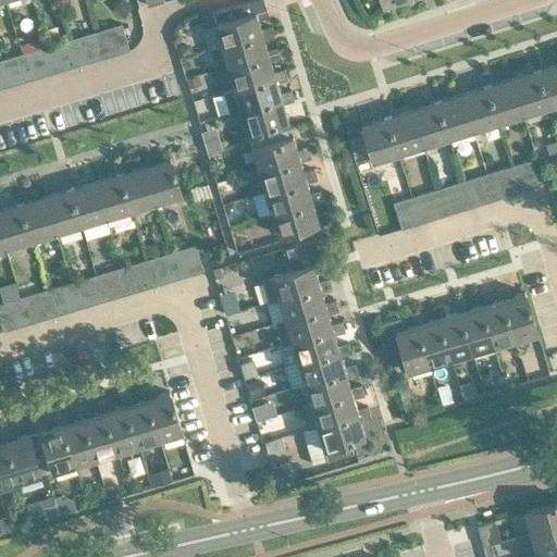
[(262,34),(261,28),(258,19),(269,15),(263,0),(250,0),(213,11),(217,23),(214,24),(221,46),(262,34)]
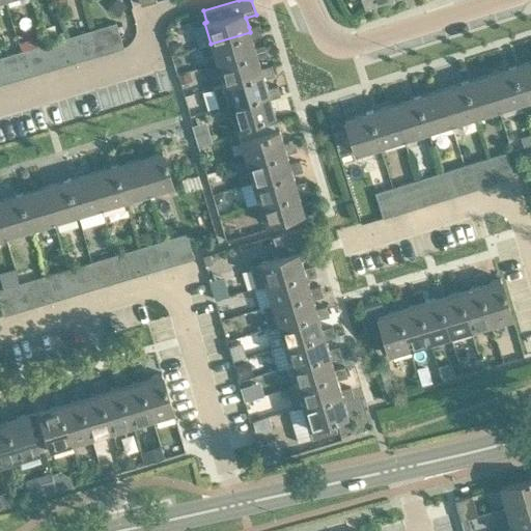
[(98,27),(105,53),(123,47),(116,22),(98,27)]
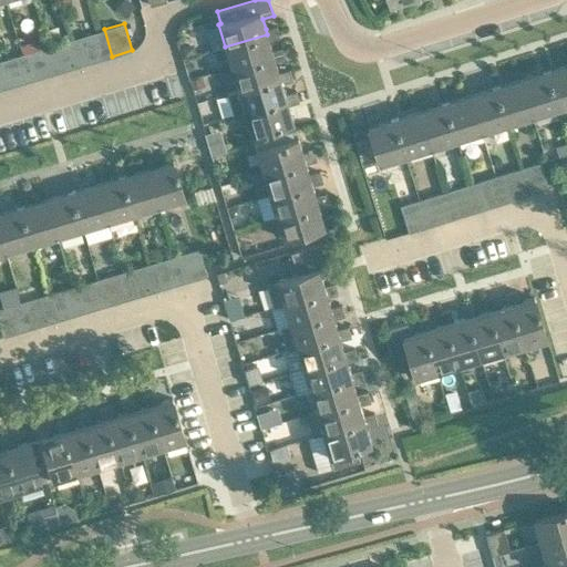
[(277,26),(266,29),(267,34),(225,47),(232,69),(274,57),(271,51),(269,40),(280,37),(277,26)]
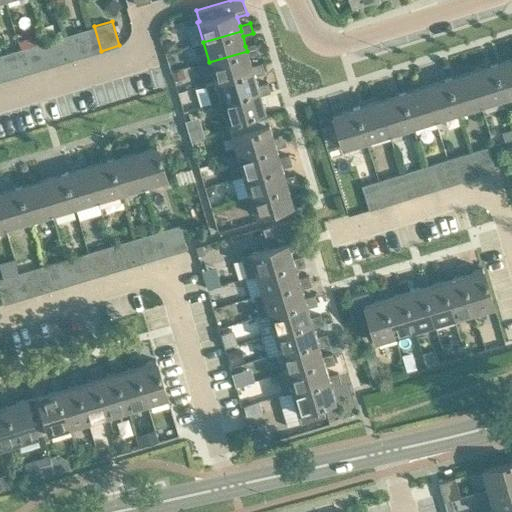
[(101,51),(94,26),(82,30),(90,54),(101,51)]
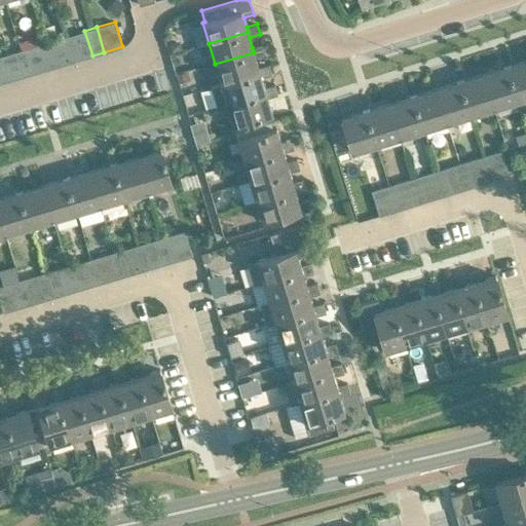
[(84,31),(69,36),(72,47),(69,48),(73,62),(92,55),(84,31)]
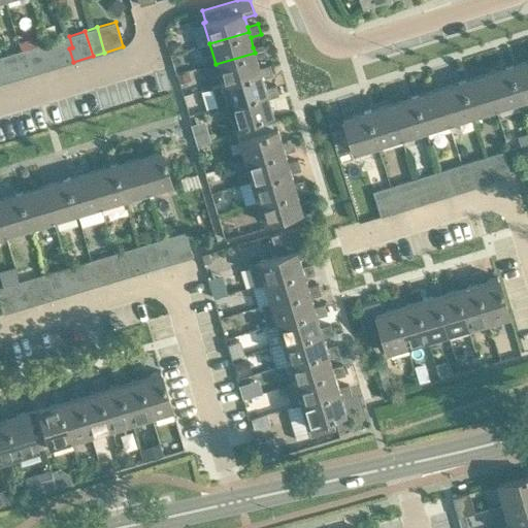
[(73,62),(69,48),(72,47),(69,36),(50,41),(57,67),(73,62)]
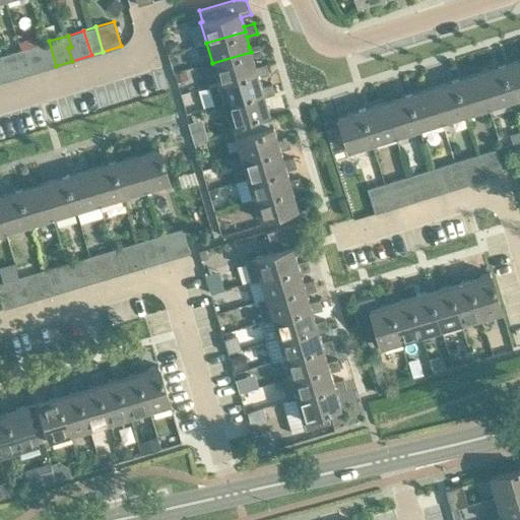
[(56,66),(49,41),(37,45),(45,69),(56,66)]
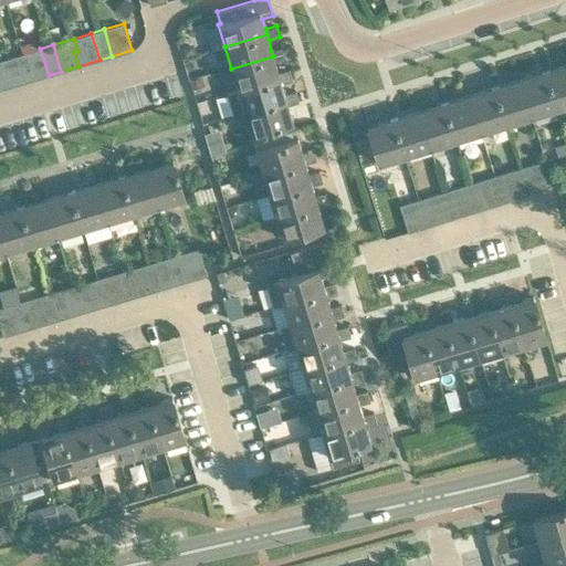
[(282,48),(271,51),(273,56),(231,69),(238,90),(280,77),(278,73),(274,62),(285,59),(282,48)]
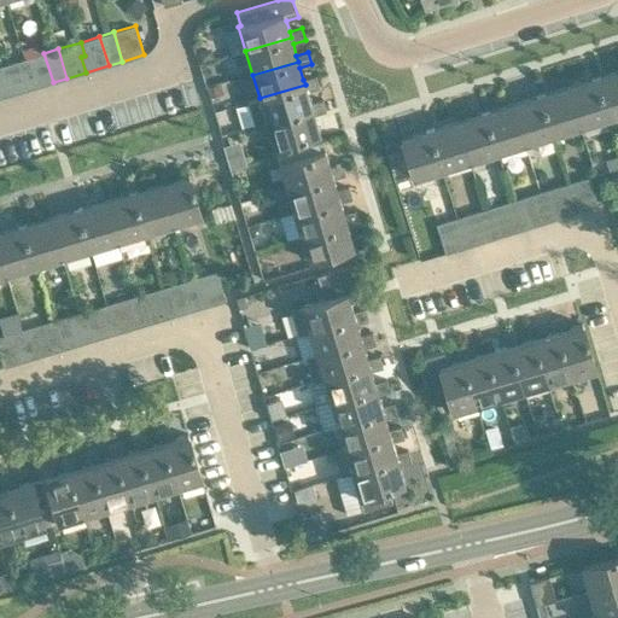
[(44,53),(25,58),(30,73),(25,74),(30,89),(53,82),(44,53)]
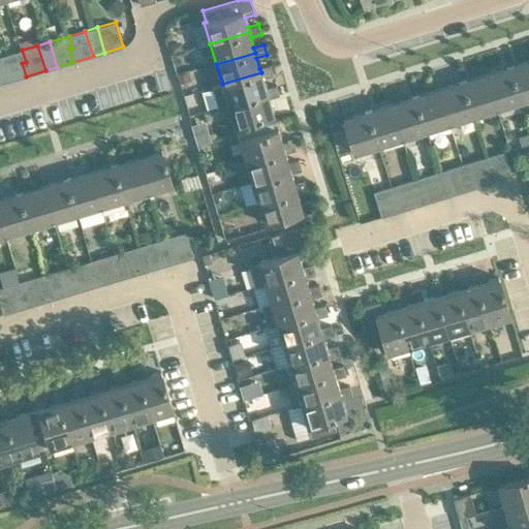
[(26,76),(22,63),(26,62),(22,50),(2,56),(9,81),(26,76)]
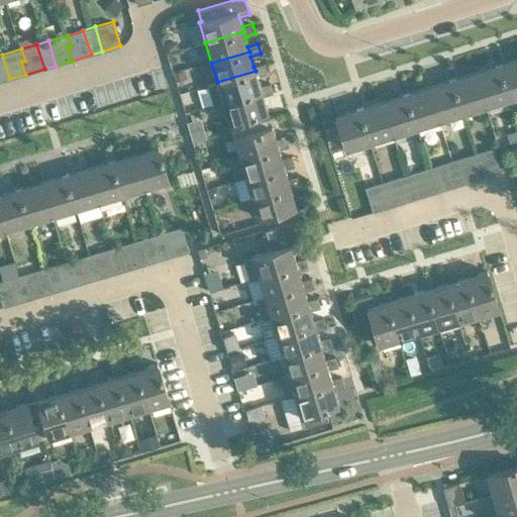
[(0,82),(9,79),(2,55),(0,55),(0,82)]
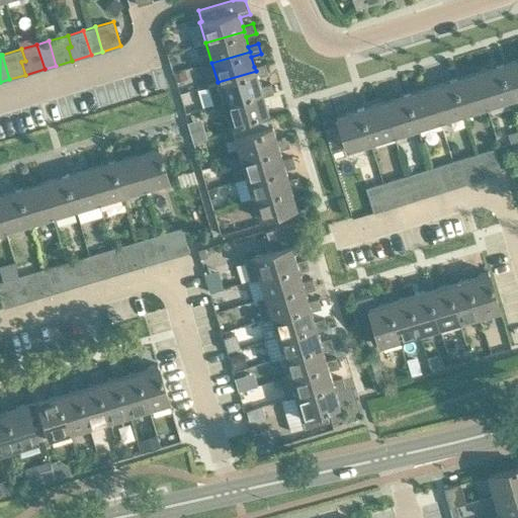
[(517,95),(517,59),(500,65),(510,98),(517,95)]
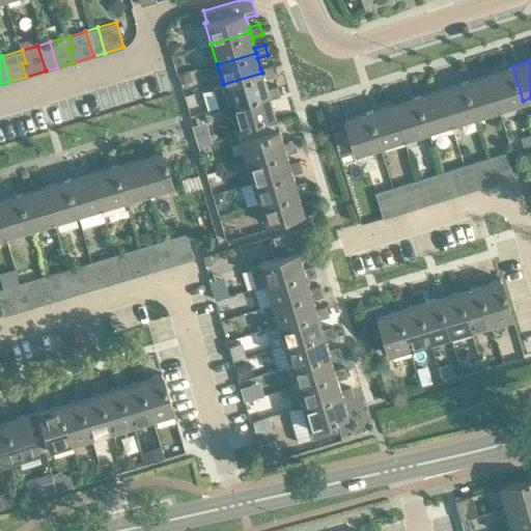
[(271,64),(260,68),(262,73),(223,84),(213,87),(219,107),(229,105),(268,92),(267,88),(263,79),(274,76),(271,64)]
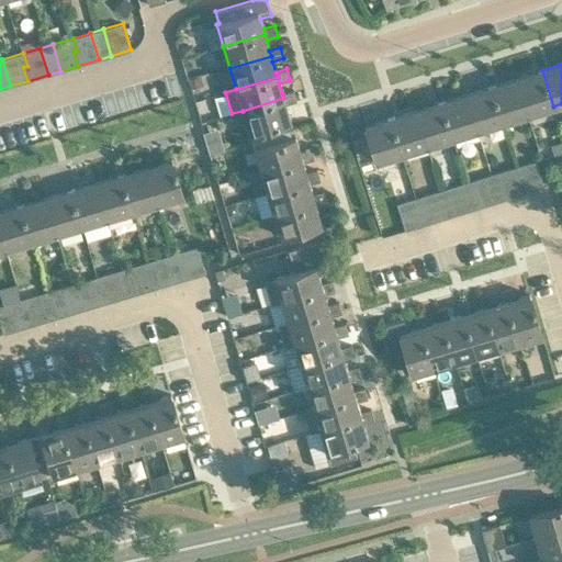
[(553,107),(542,70),(517,78),(528,114),(553,107)]
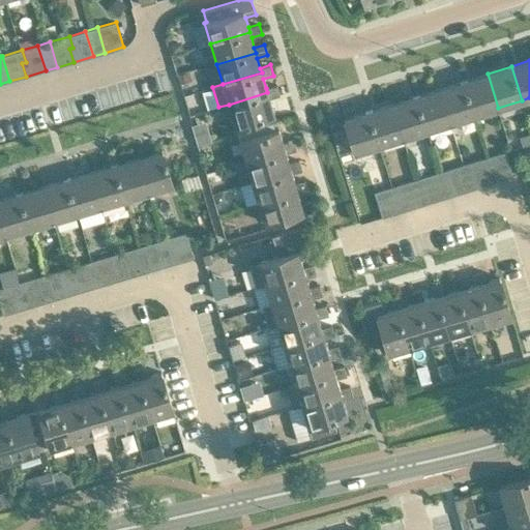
[(498,108),(488,74),(464,81),(474,115),(498,108)]
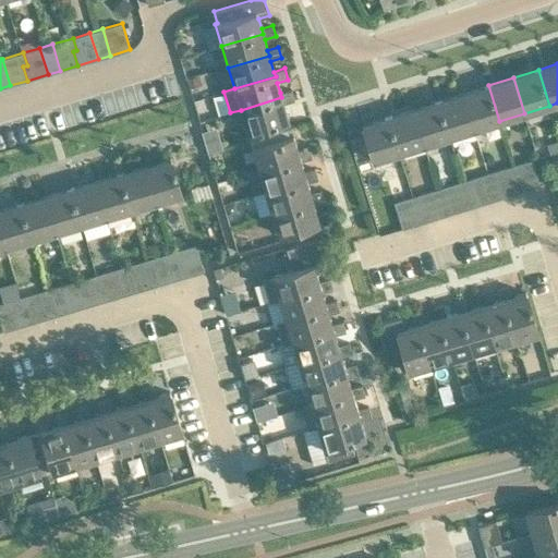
[(488,85),(462,94),(474,129),(499,121),(488,85)]
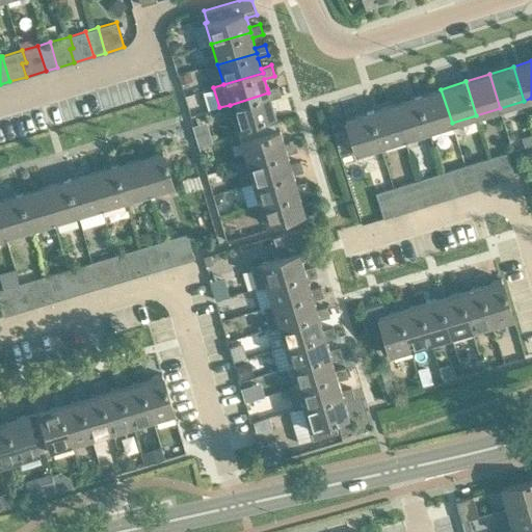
[(277,85),(267,88),(268,92),(230,105),(236,125),(246,122),(246,124),(249,123),(249,121),(274,113),(270,99),(281,96),(277,85)]
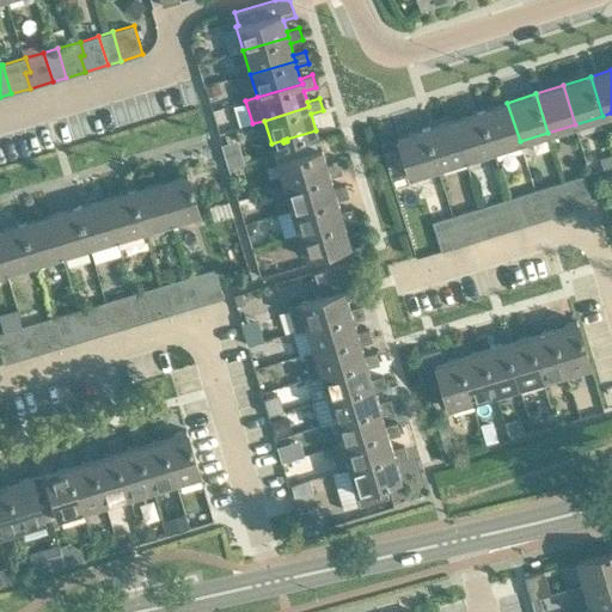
[(520,141),(507,103),(479,111),(493,151),(520,141)]
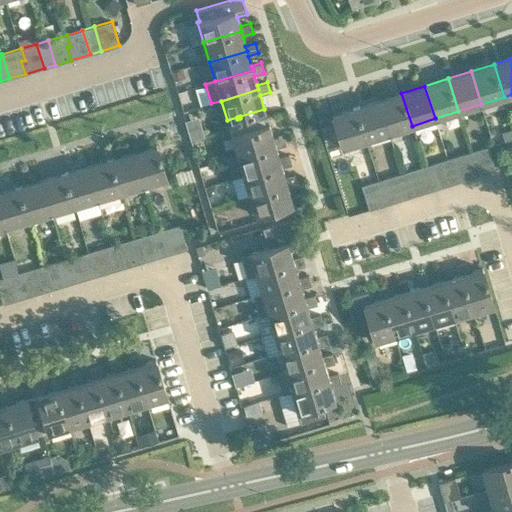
[(412,126),(401,93),(378,100),(389,133),(412,126)]
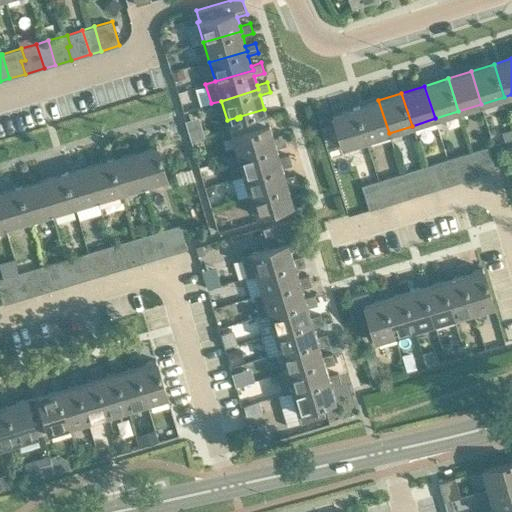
[(389,133),(378,100),(355,107),(366,140),(389,133)]
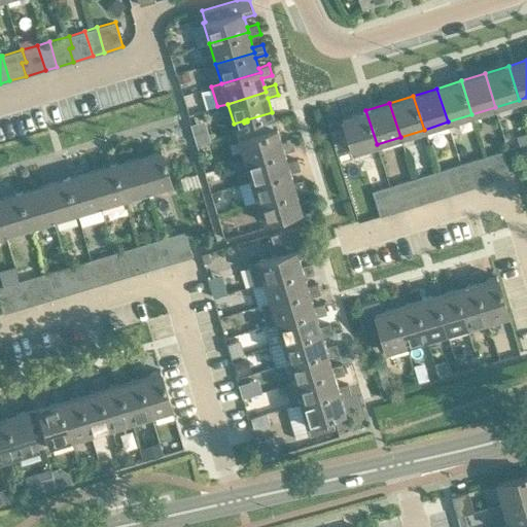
[(377,144),(365,110),(342,117),(353,151),(377,144)]
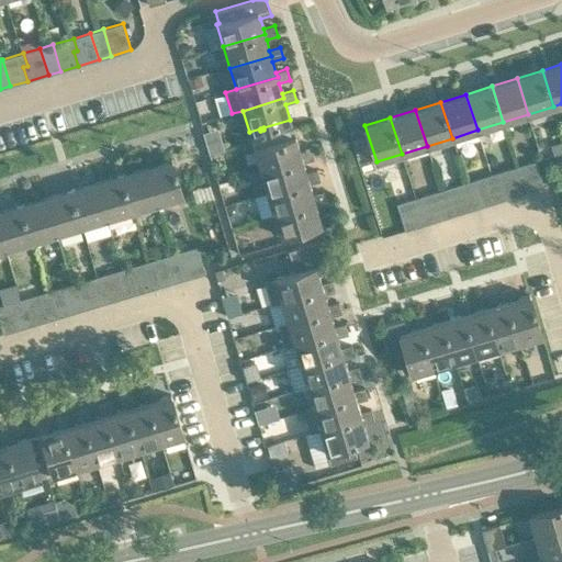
[(289,130),(251,141),(254,148),(291,137),(289,130)]
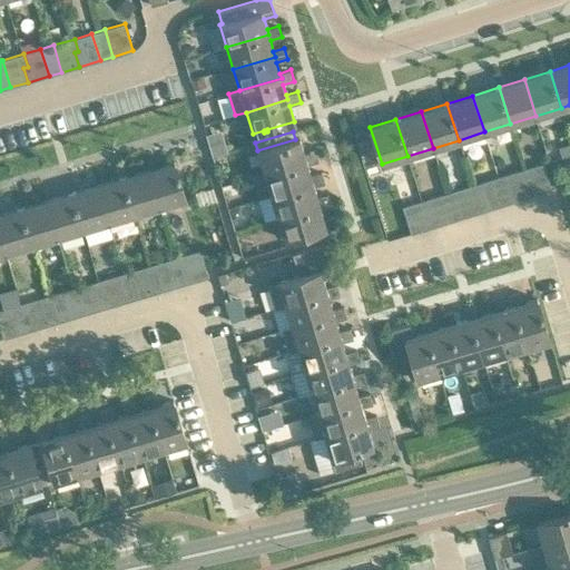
[(295,139),(257,150),(264,174),(306,161),(307,165),(318,161),(315,150),(304,154),(300,138),(295,139)]
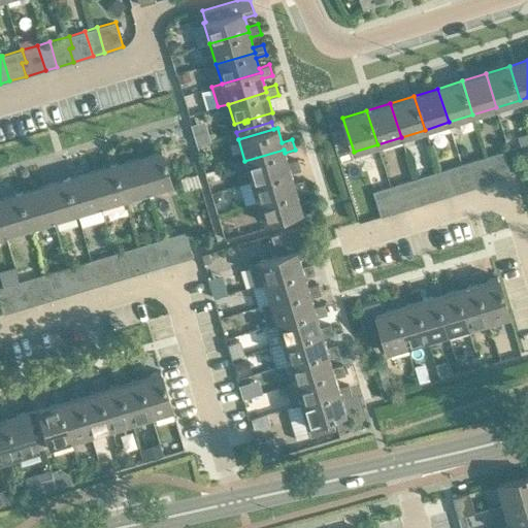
[(527,142),(527,132),(518,136),(521,144),(527,142)]
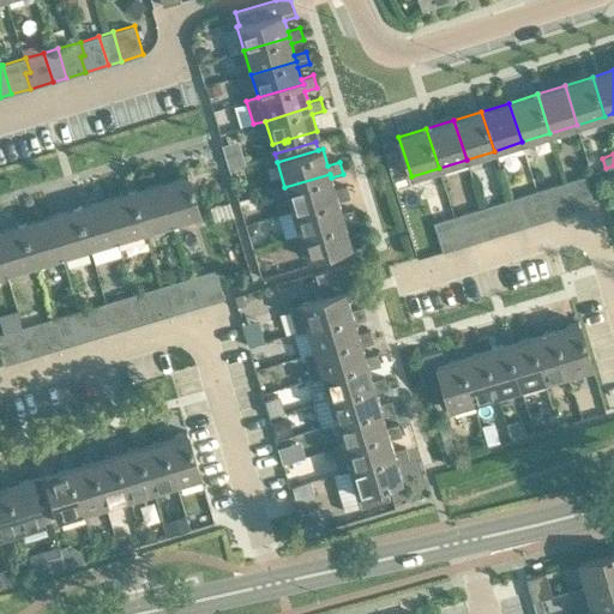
[(188,174),(158,184),(170,222),(199,214),(188,174)]
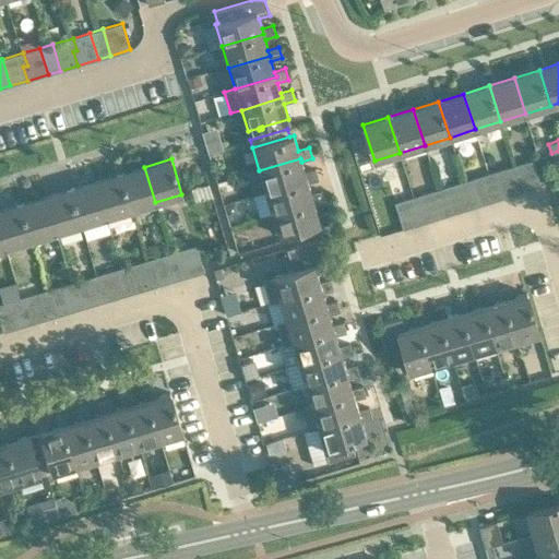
[(305,173),(301,162),(300,158),(259,170),(265,192),(307,179),(308,183),(319,180),(316,169),(305,173)]
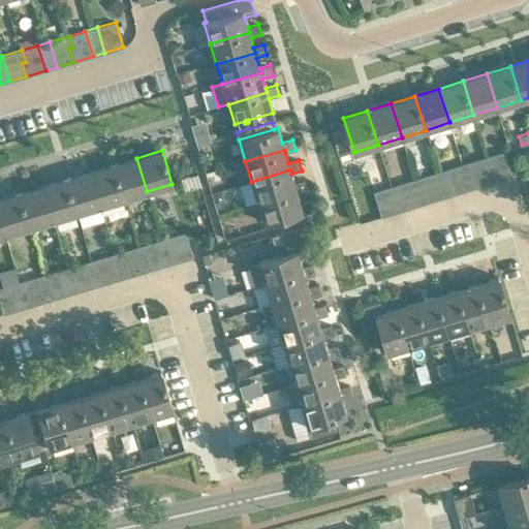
[(504,151),(488,156),(492,168),(489,169),(492,182),(511,176),(504,151)]
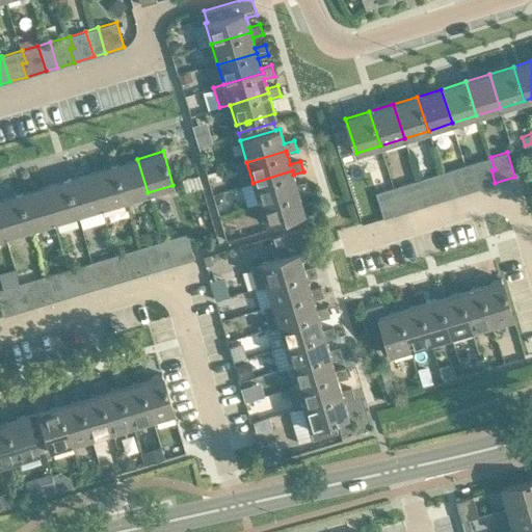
[(495,183),(491,170),(495,169),(490,157),(472,163),(479,188),(495,183)]
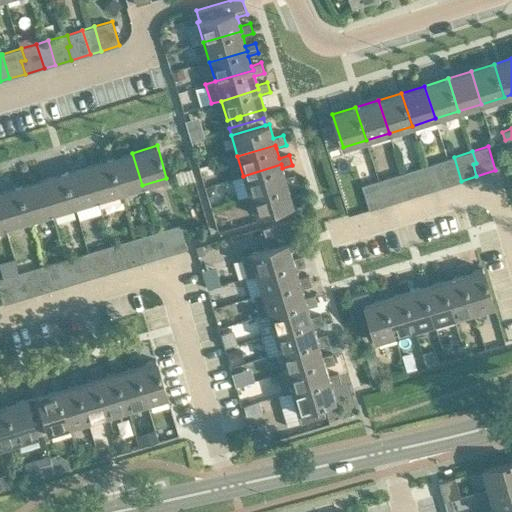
[(132,153),(109,159),(119,192),(142,185),(132,153)]
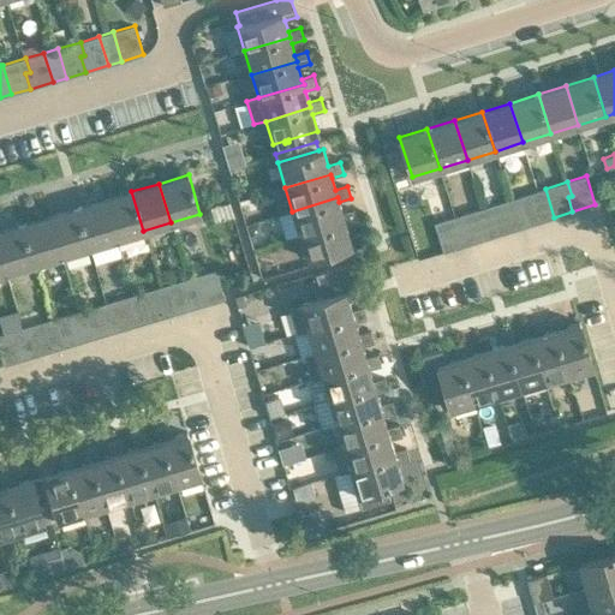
[(554,218),(545,189),(531,192),(541,221),(554,218)]
